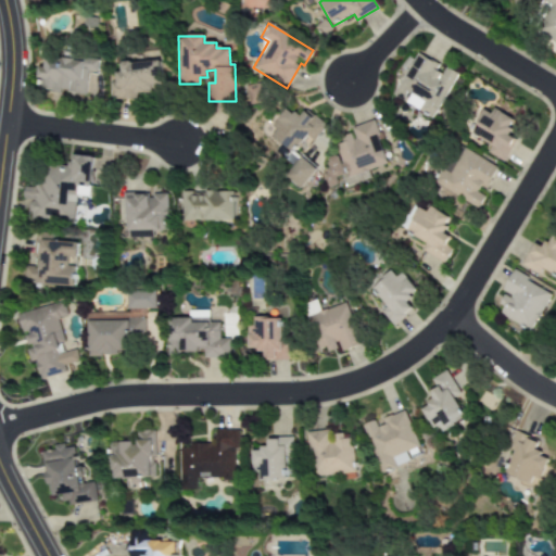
[(443,66),(416,53),(393,99),(433,118),(456,73),(443,66)]
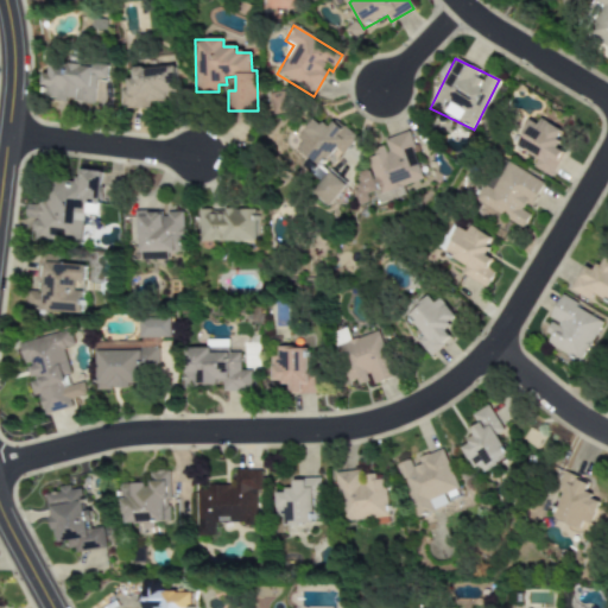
[(95,78),(107,80),(107,65),(50,63),(50,75),(43,75),(42,87),(46,88),(46,99),(94,101),(95,78)]
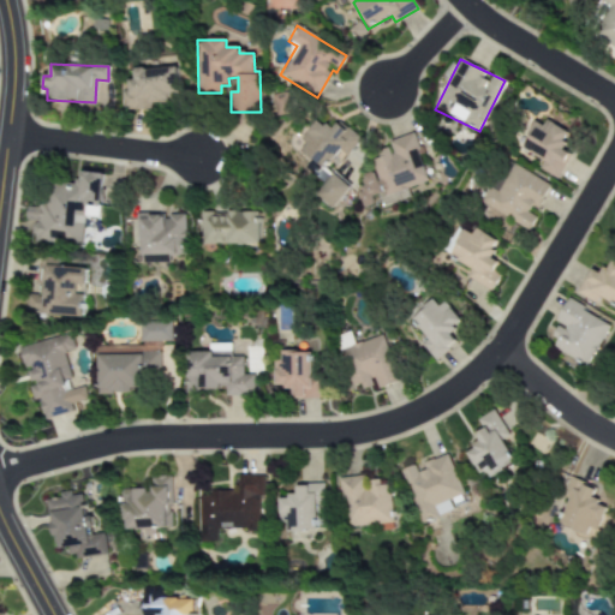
[(121,111),(151,111),(151,105),(179,103),(178,69),(133,69),(135,79),(129,79),(129,91),(121,91),(121,111)]
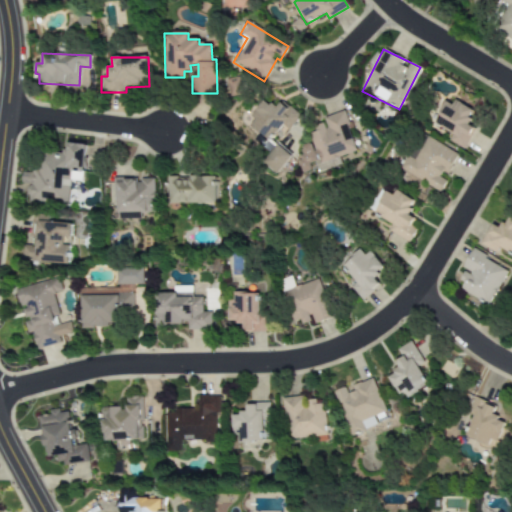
[(282,126),(288,131),(300,116),(282,101),(275,109),(263,99),(249,116),(254,120),(249,126),(268,142),(282,126)]
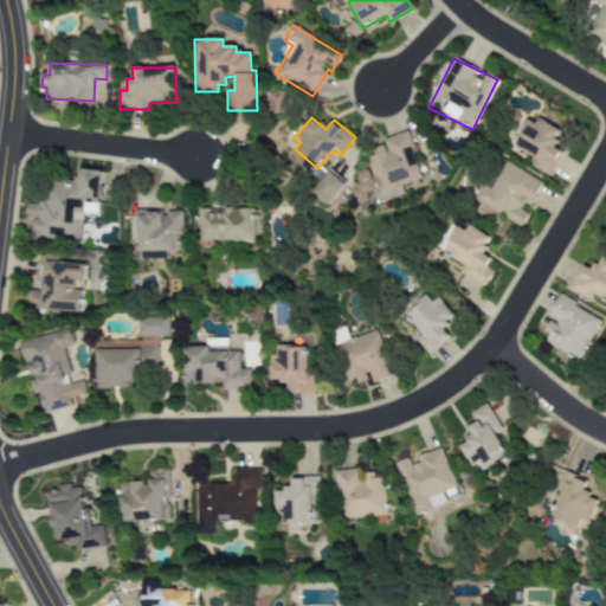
[(529,167),(549,176),(563,146),(555,141),(560,129),(539,118),(536,124),(527,120),(514,148),(534,158),(529,167)]
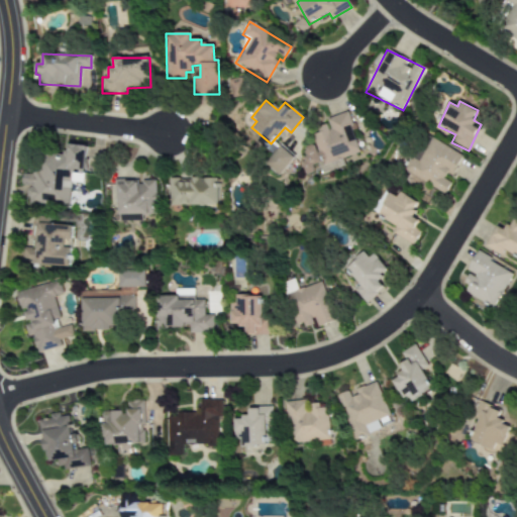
[(359,152),(347,113),(325,119),(327,127),(310,132),(314,143),(299,148),(306,174),(319,170),(321,174),(344,167),(341,159),(359,152)]
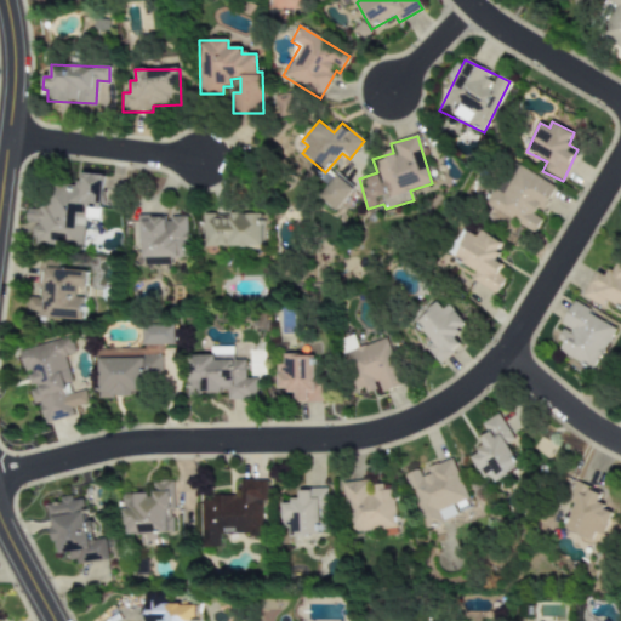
[(535,232),(556,186),(517,167),(503,195),(490,188),(482,208),(535,232)]
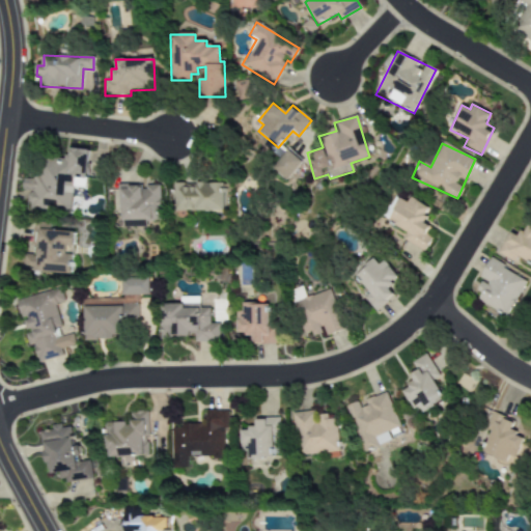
[(89,149),(71,149),(71,159),(36,158),(35,179),(23,178),(23,191),(29,191),(28,210),(71,211),(72,188),(88,188),(89,149)]
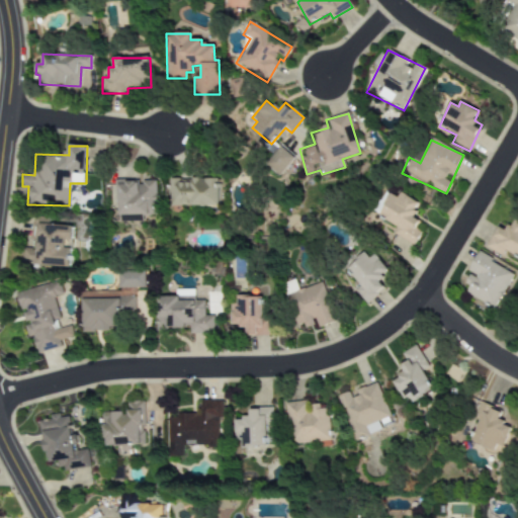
[(280,176),(294,158),(279,147),(265,165),(280,176)]
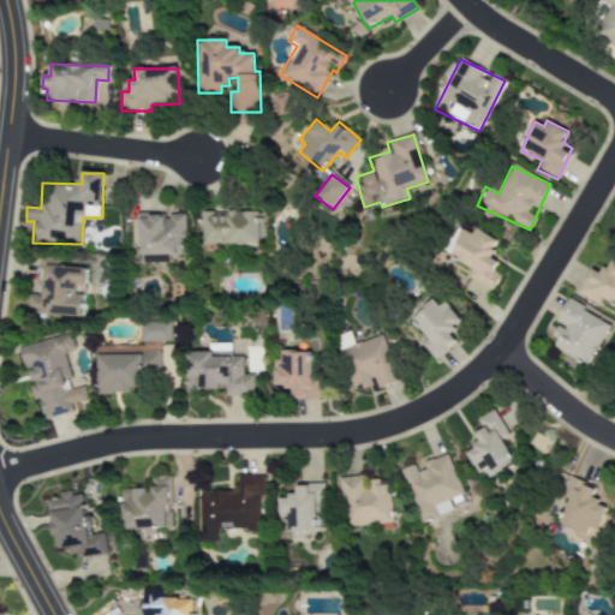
[(262,213),(227,212),(227,214),(202,213),(201,244),(261,245),(262,213)]
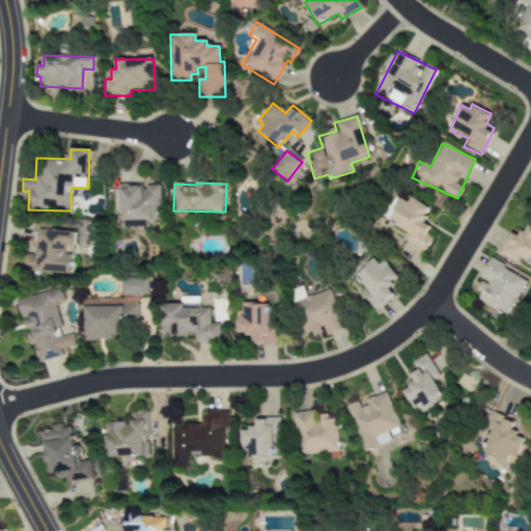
[(121,228),(146,227),(146,221),(162,220),(161,186),(142,187),(142,185),(121,186),(121,228)]
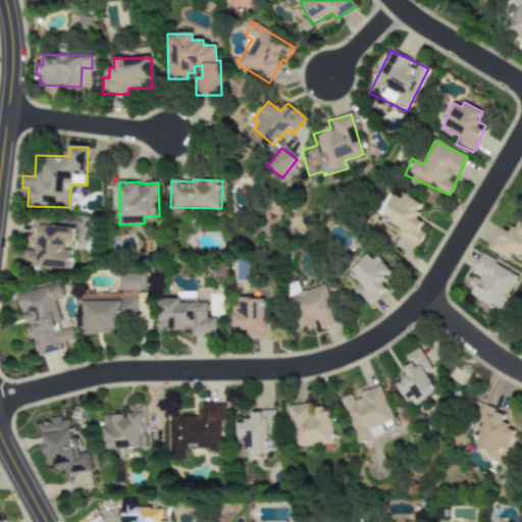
[(417,248),(424,233),(418,230),(422,223),(415,219),(422,206),(396,192),(381,218),(400,227),(396,236),(417,248)]
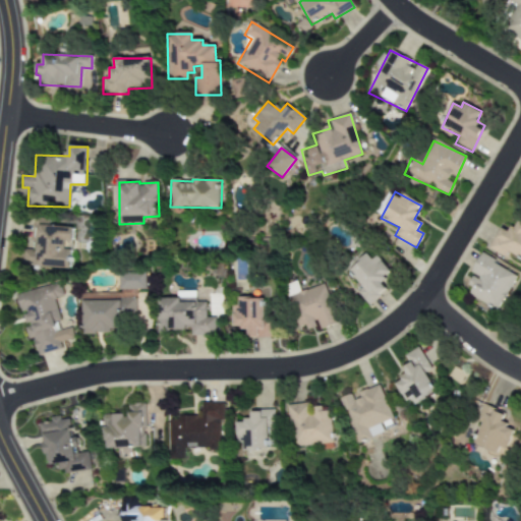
[(73,228),(50,226),(51,218),(34,217),(32,249),(23,249),(22,266),(71,269),(73,228)]
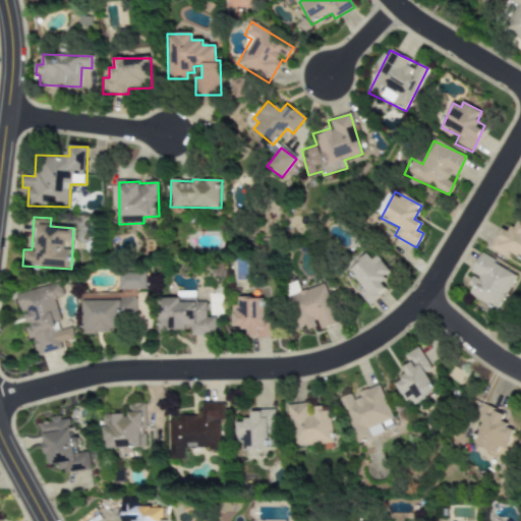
[(520,257),(520,224),(516,222),(509,233),(501,228),(488,248),(504,257),(508,250),(520,257)]
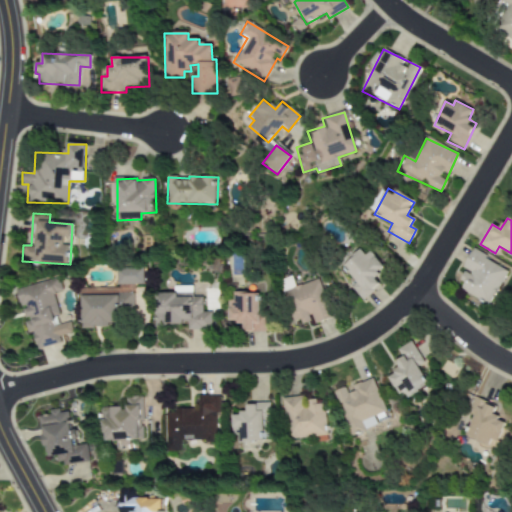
[(362,301),(380,286),(373,277),(383,269),(365,247),(342,266),(355,282),(350,287),(362,301)]
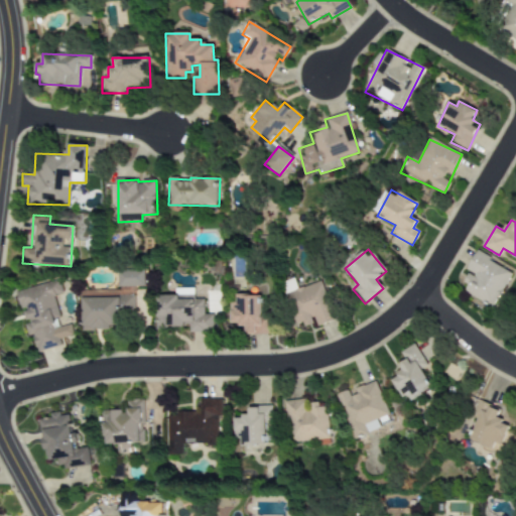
[(512,272),(477,252),(466,270),(471,272),(462,289),(492,307),(512,272)]
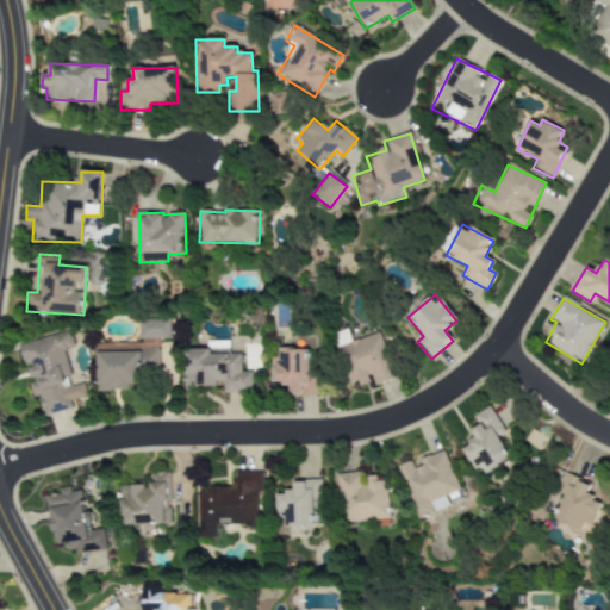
[(139,340),(172,338),(170,318),(138,319),(139,340)]
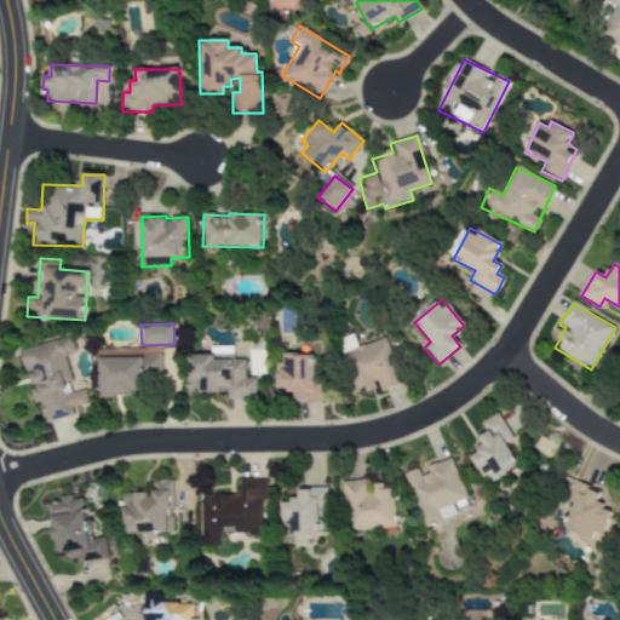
[(18,351),(24,374),(27,373),(34,405),(40,402),(45,423),(74,415),(73,409),(89,406),(84,390),(73,392),(64,356),(75,354),(70,337),(18,351)]
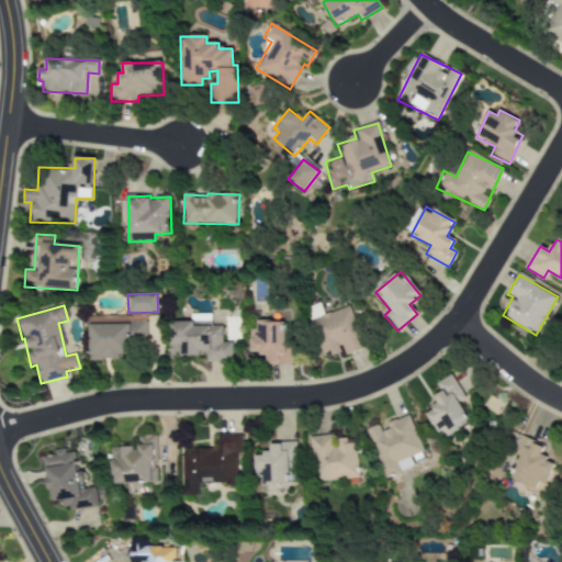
[(311,319),(322,357),(343,351),(345,356),(363,350),(351,307),(311,319)]
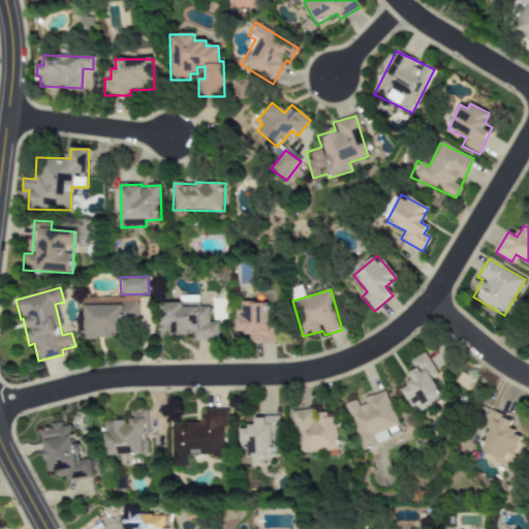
[(161,339),(170,339),(170,335),(194,335),(194,341),(220,341),(220,323),(210,323),(210,307),(199,307),(199,296),(180,296),(180,304),(160,304),(161,339)]
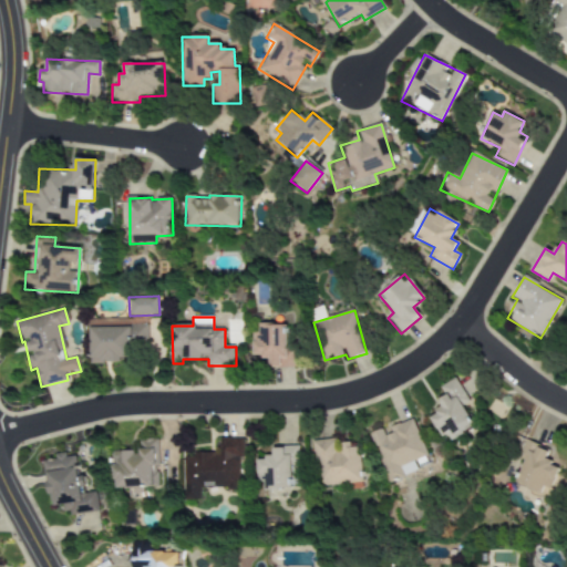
[(296,368),(296,348),(288,348),(288,325),(259,325),(260,333),(253,333),(253,357),(269,357),(269,368),(296,368)]
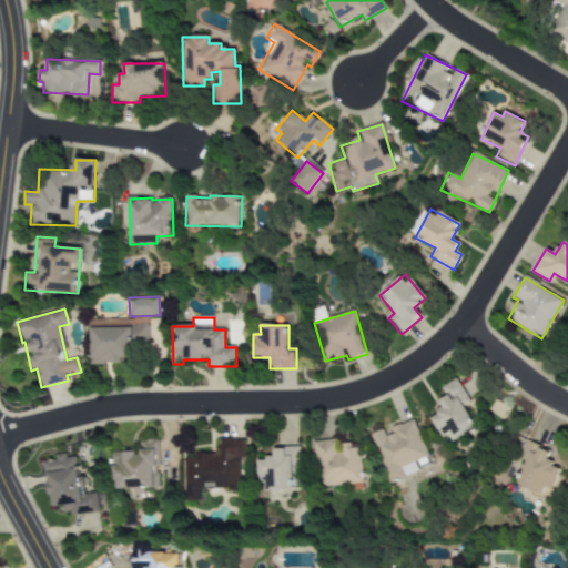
[(91,364),(123,364),(123,358),(137,358),(137,347),(149,347),(149,327),(90,327),(91,364)]
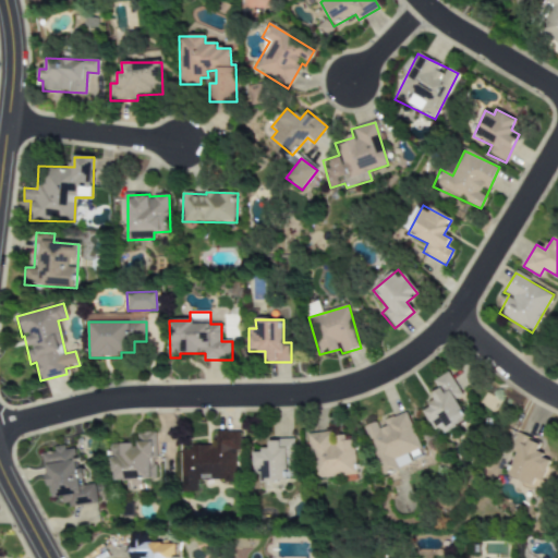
[(434,381),(438,389),(431,395),(436,401),(422,411),(435,431),(440,427),(445,434),(468,419),(456,400),(463,396),(459,389),(466,385),(455,367),(434,381)]
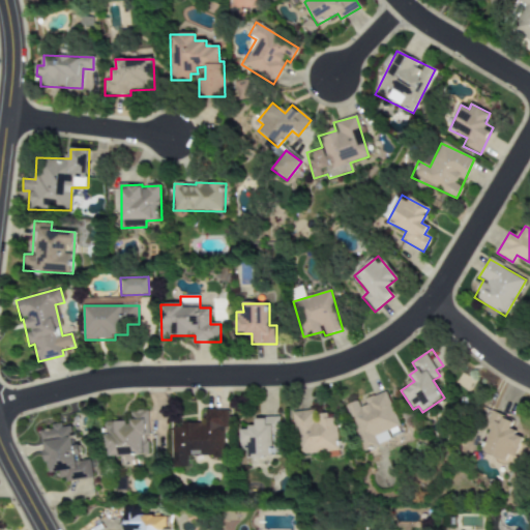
[(400,425),(386,391),(361,402),(360,400),(346,405),(362,451),(390,441),(386,431),(400,425)]
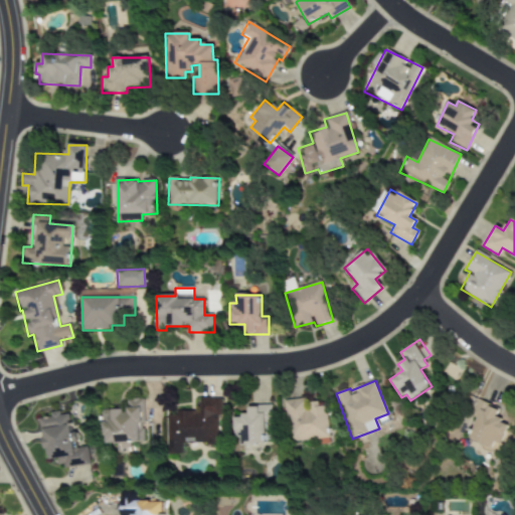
[(167,454),(183,455),(183,444),(219,445),(220,398),(199,397),(199,411),(176,411),(176,415),(168,414),(167,454)]
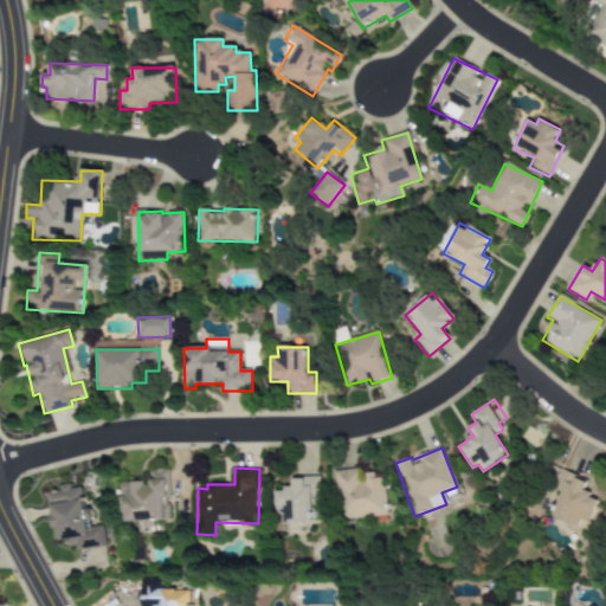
[(335,471),(340,521),(388,516),(384,478),(374,479),(374,474),(360,475),(360,469),(335,471)]
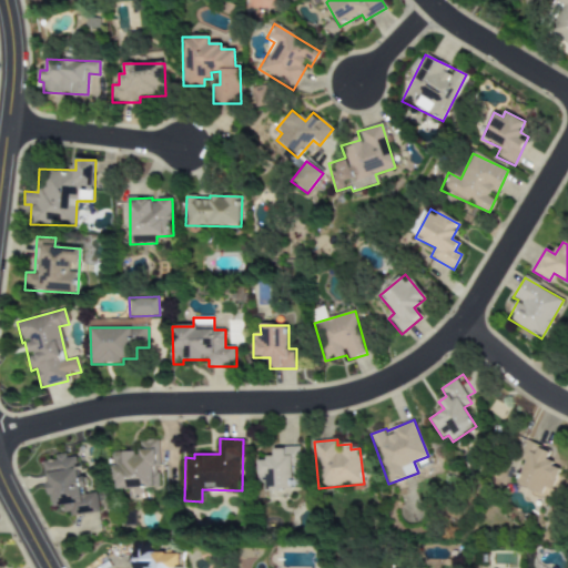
[(159,440),(140,440),(140,452),(113,453),(114,489),(134,489),(134,494),(144,494),(144,489),(159,488),(159,440)]
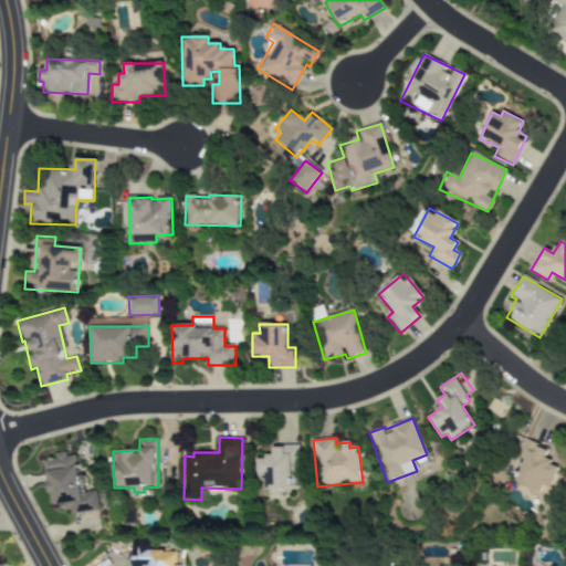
[(514,483),(545,494),(555,464),(544,460),(547,449),(523,440),(517,457),(523,459),(514,483)]
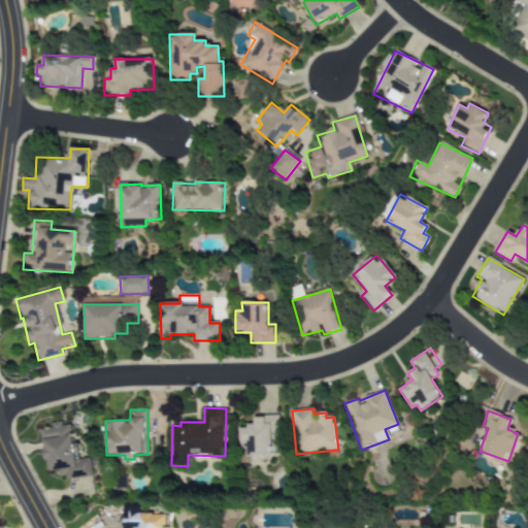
[(275,416),(254,417),(254,427),(239,427),(239,450),(245,450),(246,456),(276,456),(275,416)]
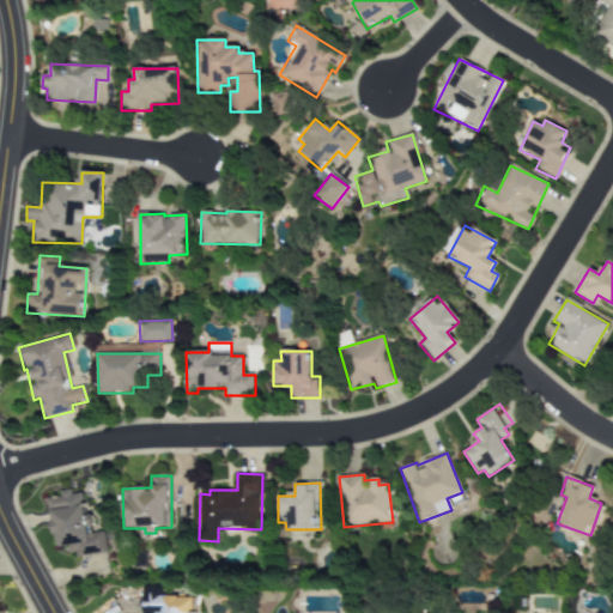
[(109,552),(107,532),(93,534),(90,515),(85,515),(83,492),(49,497),(56,548),(68,547),(70,558),(109,552)]
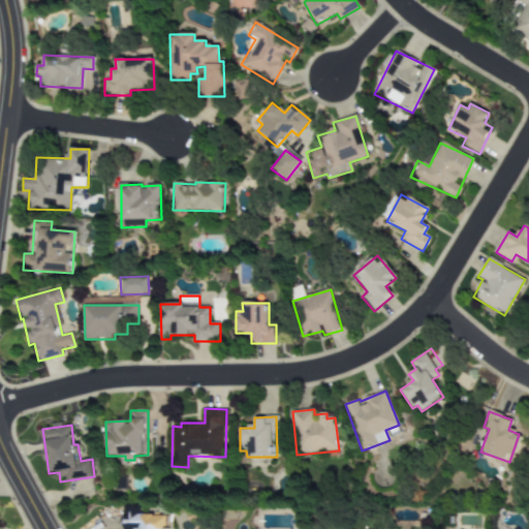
[(167,528),(167,516),(139,516),(139,506),(122,506),(122,528),(167,528)]
